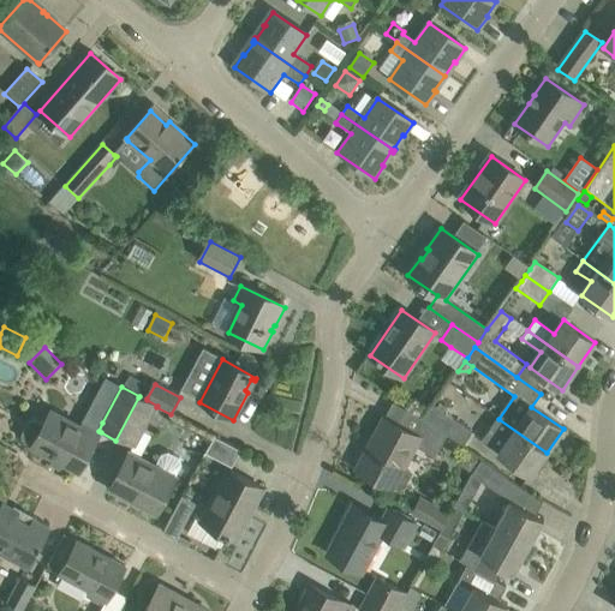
[(139,396),(138,397),(115,441),(133,450),(156,407),(157,406),(147,400),(147,399),(139,395),(139,396)]
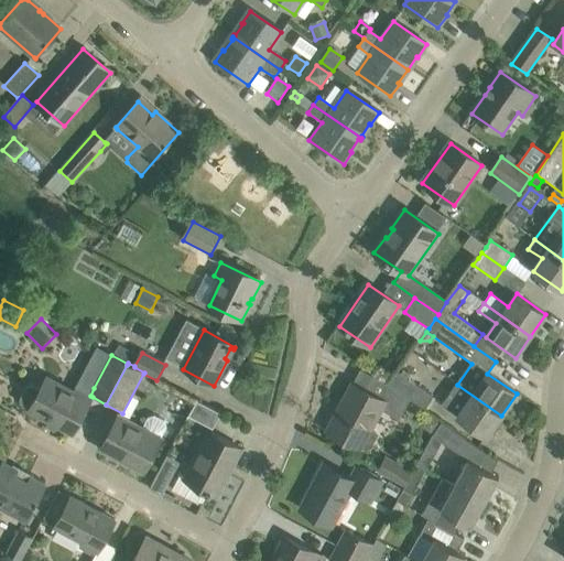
[(397,374),(388,386),(410,401),(419,388),(397,374)]
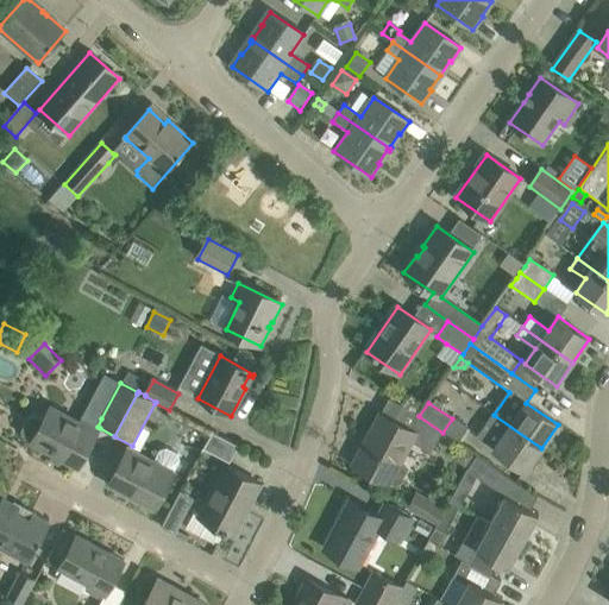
[(30,420),(24,432),(25,436),(33,441),(32,445),(79,468),(99,432),(81,422),(80,424),(51,409),(43,423),(35,418),(30,420)]
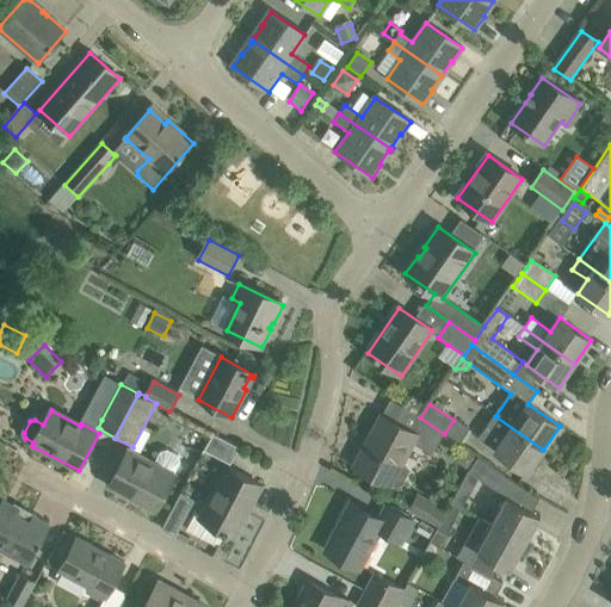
[(495,416),(479,439),(528,474),(543,450),(495,416)]
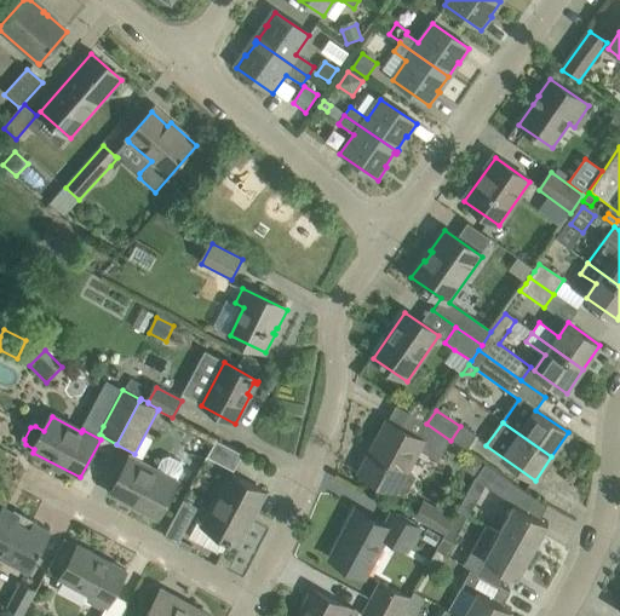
[(451,441),(426,424),(418,439),(388,424),(375,444),(378,445),(362,475),(360,473),(360,475),(396,494),(419,452),(438,462),(451,441)]
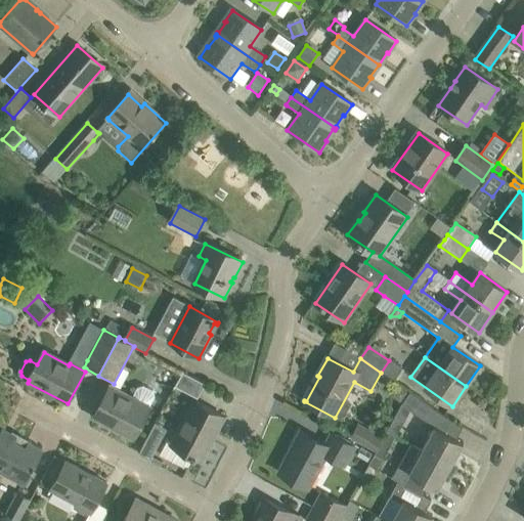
[(403,371),(389,360),(381,373),(395,382),(403,371)]
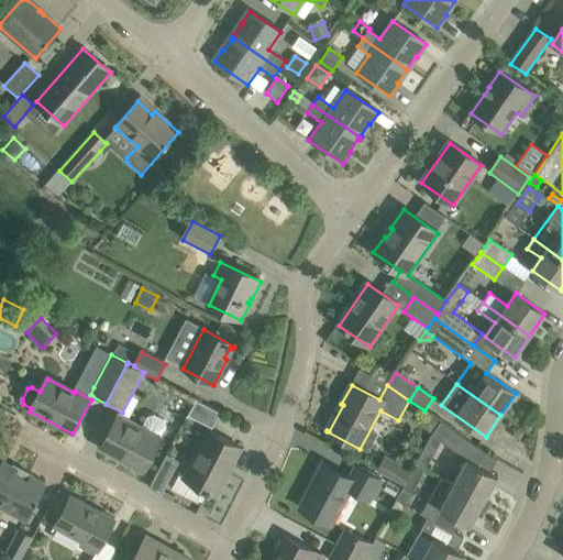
[(188,417),(212,429),(221,414),(197,402),(188,417)]
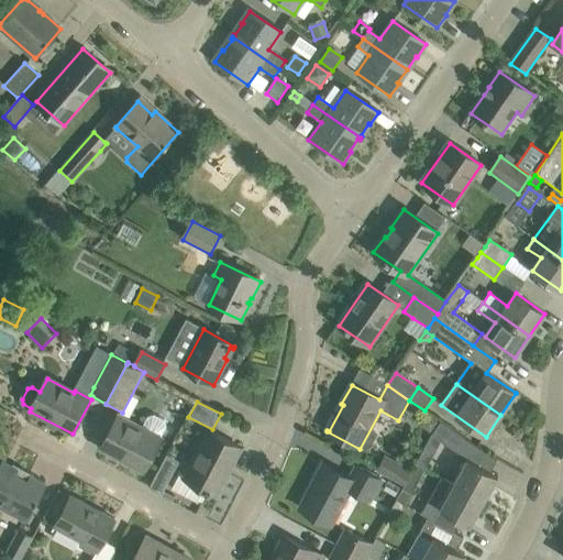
[(119,416),(100,449),(143,472),(162,439),(167,428),(165,421),(154,416),(147,418),(142,429),(119,416)]
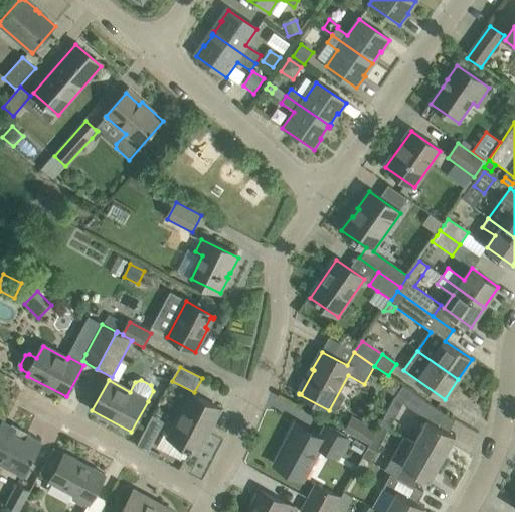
[(403,386),(395,398),(403,404),(427,420),(435,408),(403,386)]
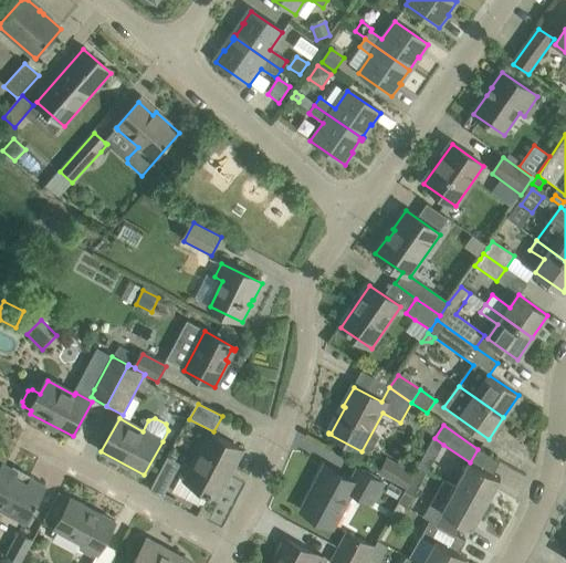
[(186,482),(178,497),(197,507),(203,504),(209,494),(217,499),(229,477),(227,476),(230,469),(232,469),(242,451),(210,435),(186,481),(186,482)]
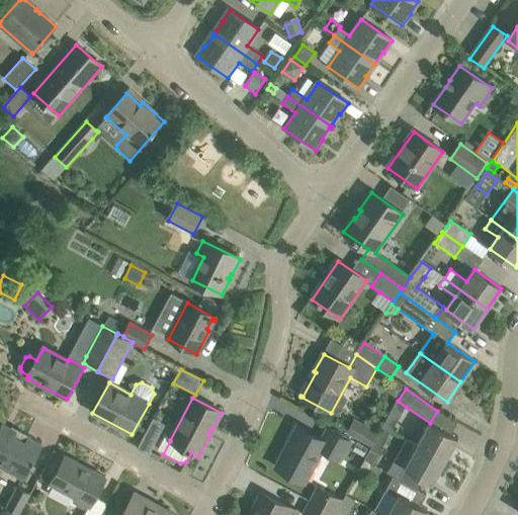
[(398,401),(392,410),(401,415),(406,407),(398,401)]
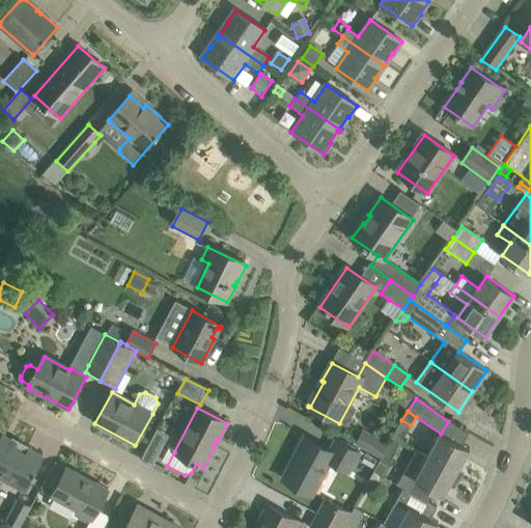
[(363,433),(356,446),(381,460),(389,446),(363,433)]
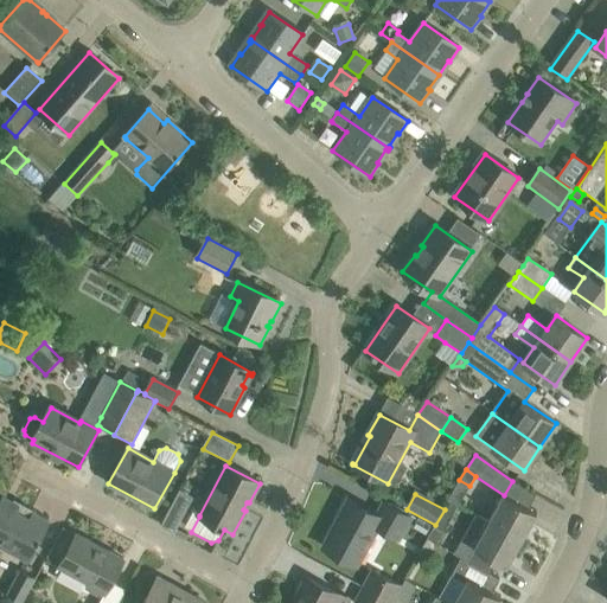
[(504,495),(490,523),(522,540),(537,513),(504,495)]
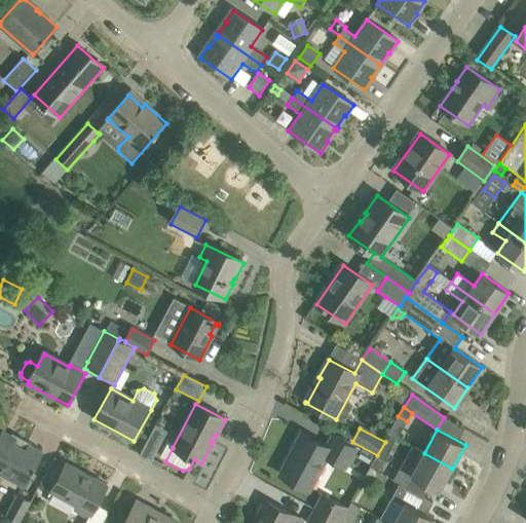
[(279,476),(309,491),(327,458),(346,469),(357,449),(332,436),(327,447),(302,434),(294,449),(296,450),(283,476),(280,475),(279,476)]
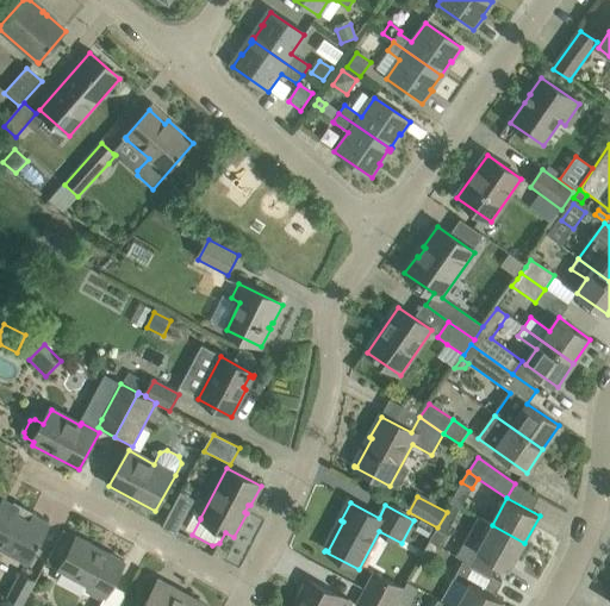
[(452,503),(447,512),(437,528),(429,543),(439,548),(461,508),(452,503)]
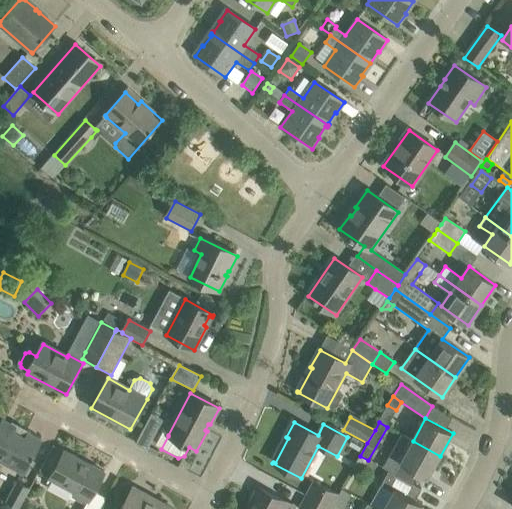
[(0,463),(10,469),(13,464),(27,471),(35,455),(34,454),(41,440),(16,426),(13,431),(0,424),(0,463)]
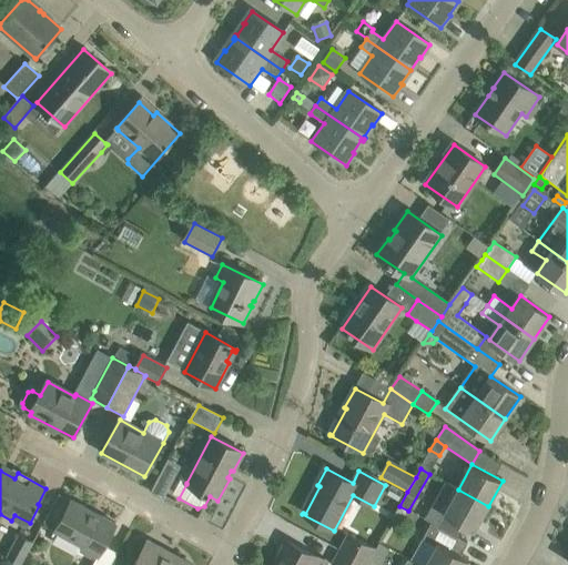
[(474,532),(488,506),(458,490),(446,483),(437,500),(440,502),(429,523),(432,524),(458,540),(465,527),(474,532)]
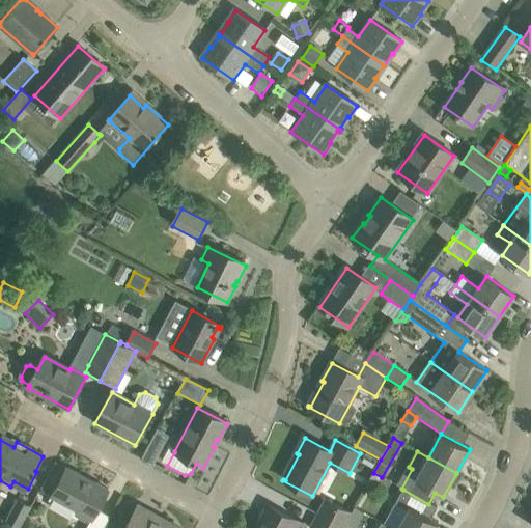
[(84,481),(86,479),(67,469),(49,502),(90,525),(108,492),(92,482),(91,484),(84,481)]
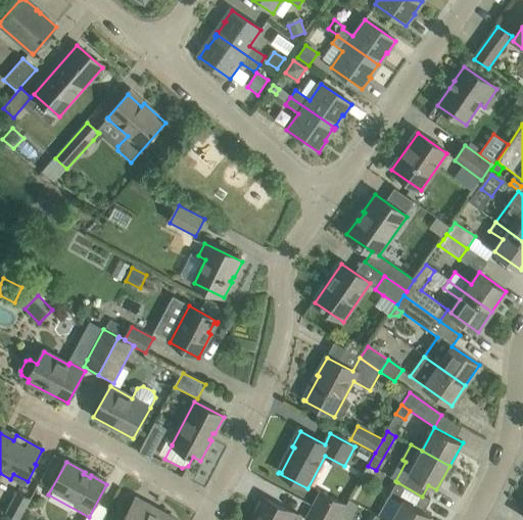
[(368,466),(361,479),(369,483),(376,470),(368,466)]
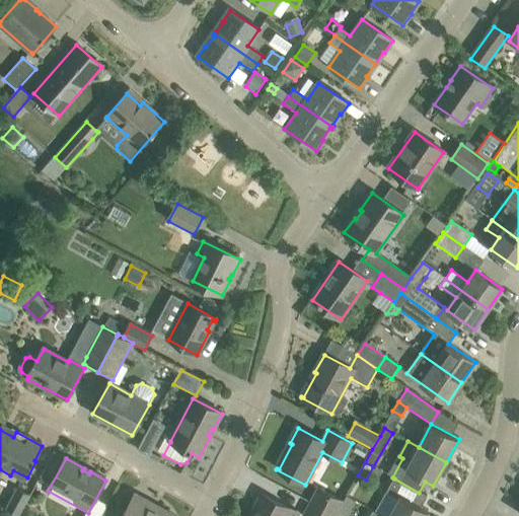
[(428,497),(419,493),(394,478),(386,494),(398,500),(389,515),(426,515),(429,512),(422,508),(428,497)]
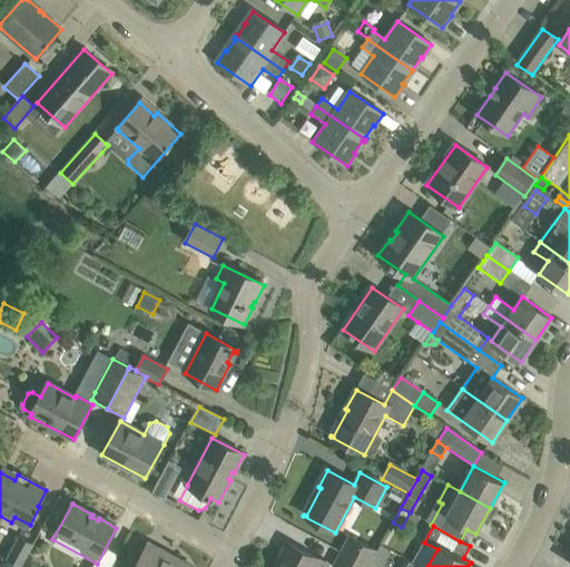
[(350,536),(341,553),(364,566),(370,566),(377,551),(350,536)]
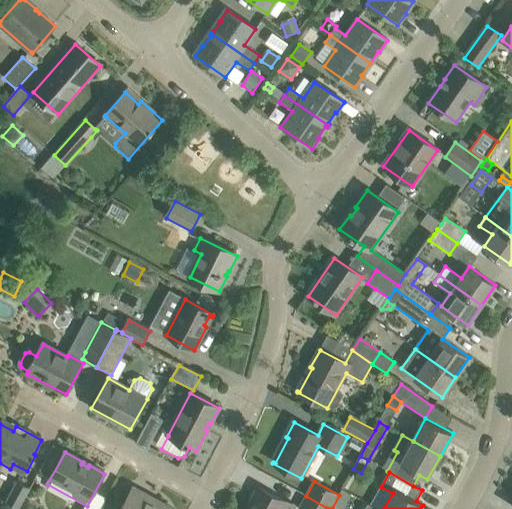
[(5,503),(13,507),(15,508),(20,508),(30,489),(17,482),(5,503)]
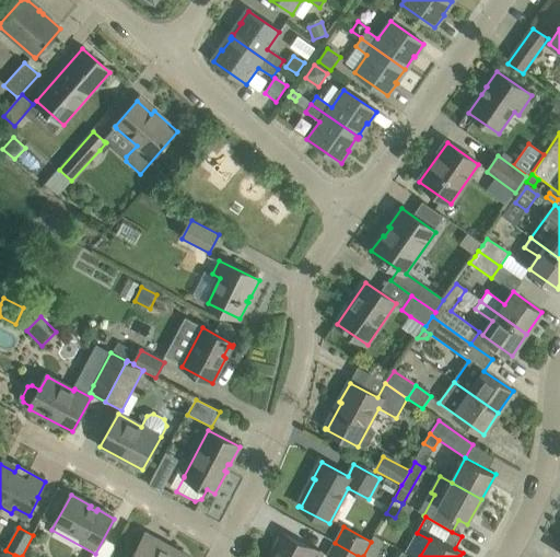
[(173,556),(160,549),(163,545),(146,535),(133,556),(173,556)]
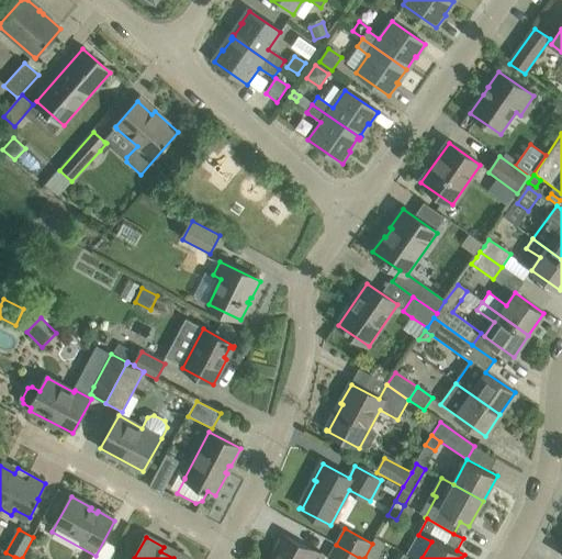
[(323,558),(283,537),(273,556),(277,557),(276,558),(323,558)]
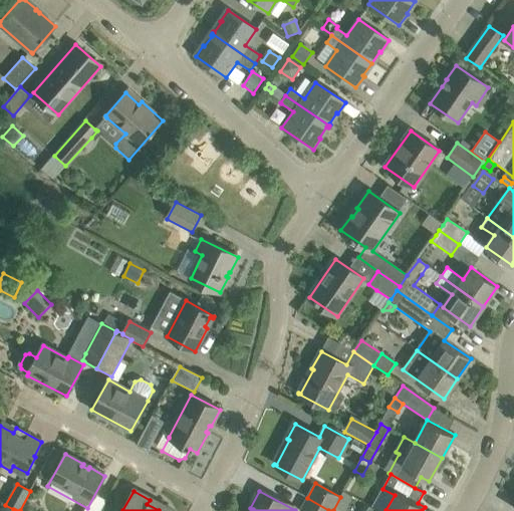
[(307,498),(300,510),(328,510),(307,498)]
